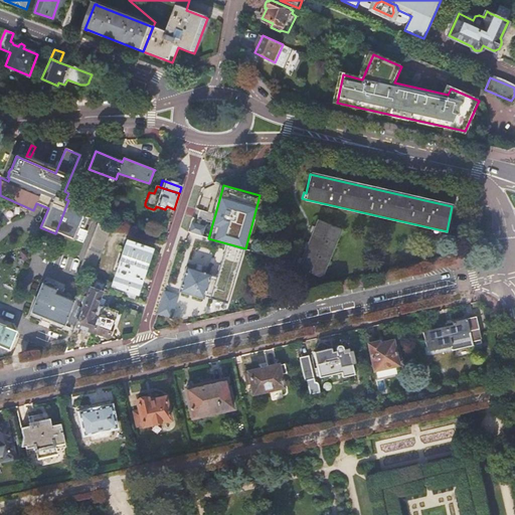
[(84,207),(68,200),(55,233),(71,240),(76,227),(86,231),(90,219),(81,216),(84,207)]
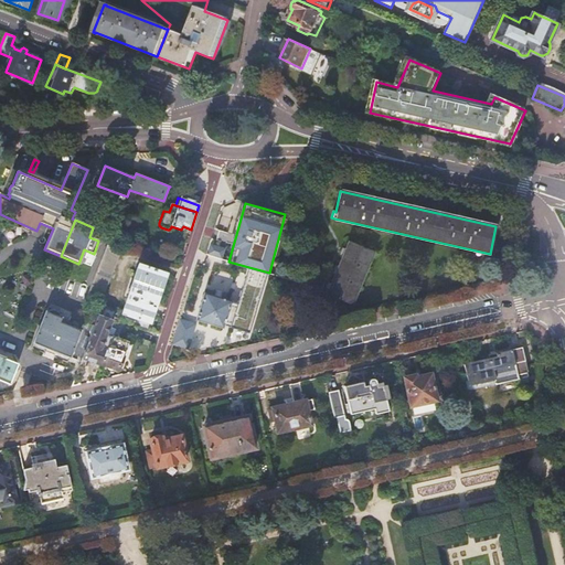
[(115,227),(110,238),(121,243),(126,232),(115,227)]
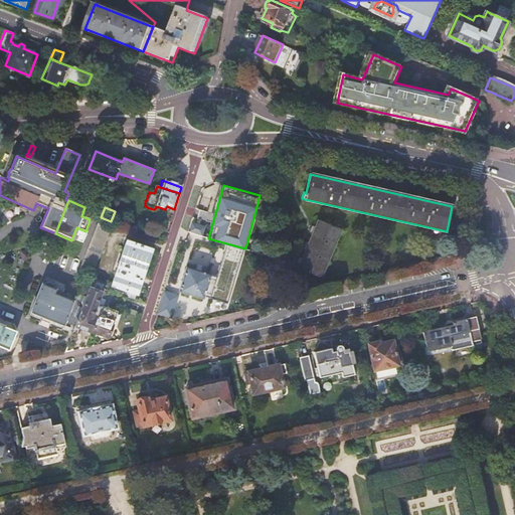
[(205,233),(206,223),(192,220),(190,231),(205,233)]
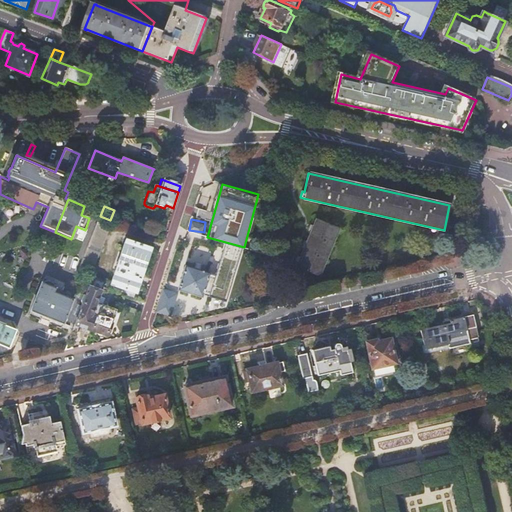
[(317,219),(297,267),(320,277),(321,275),(320,275),(339,229),(339,230),(340,228),(317,219)]
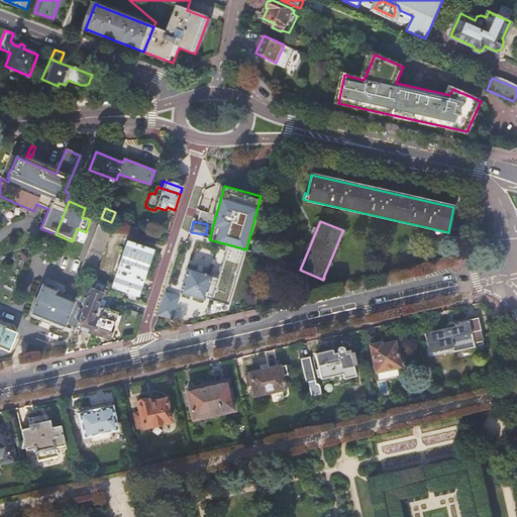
[(111,229),(99,224),(79,274),(92,279),(111,229)]
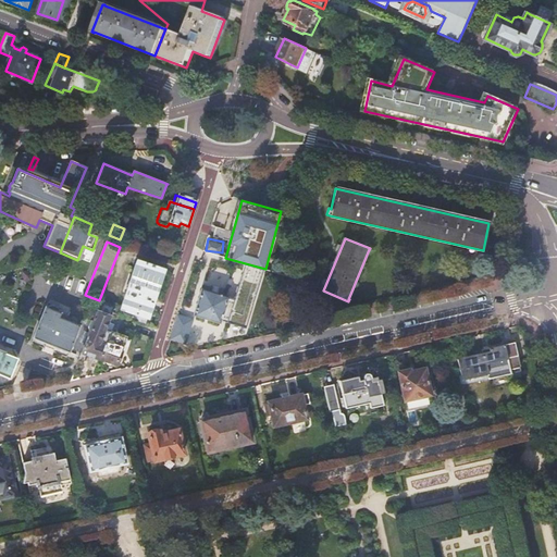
[(125,294),(121,310),(133,314),(131,322),(135,320),(138,321),(138,323),(145,326),(147,319),(163,270),(137,261),(128,285),(125,294)]
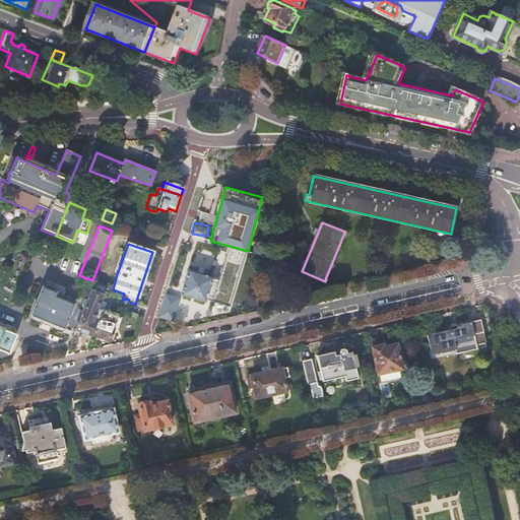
[(188,270),(181,295),(206,302),(206,301),(209,302),(211,297),(220,300),(225,281),(213,278),(213,277),(188,270)]
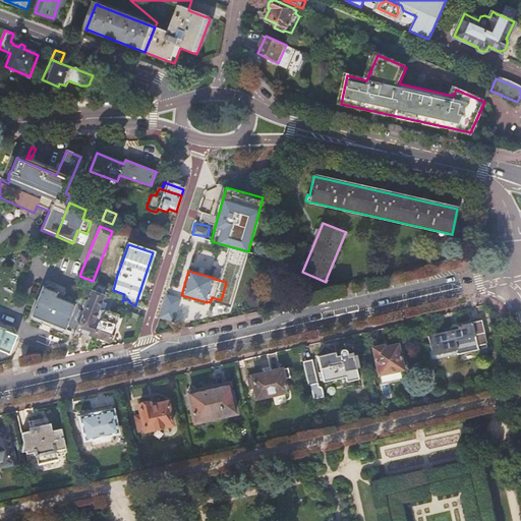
[(95,283),(92,292),(89,301),(85,300),(83,305),(85,308),(74,337),(78,338),(80,333),(93,337),(104,309),(98,307),(106,287),(95,283)]
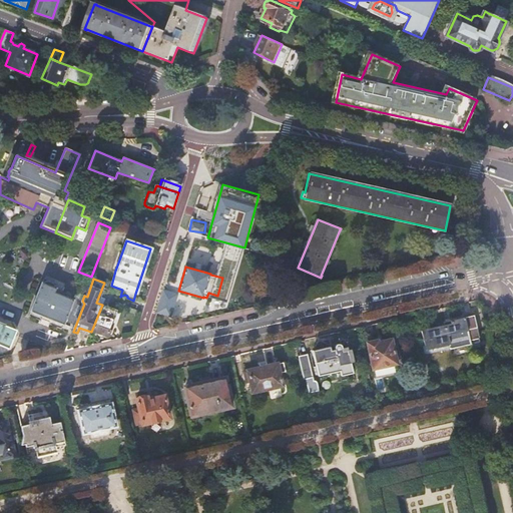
[(41,285),(30,312),(63,325),(72,302),(53,294),(55,290),(53,290),(55,285),(44,281),(42,285),(41,285)]
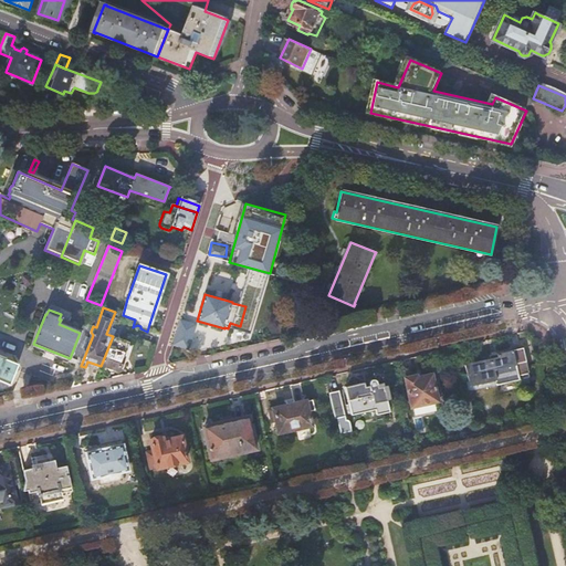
[(180,317),(173,345),(185,349),(194,322),(180,317)]
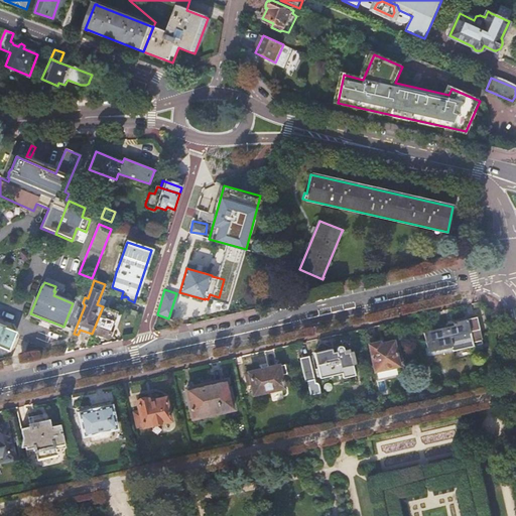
[(117,312),(116,311),(103,306),(92,334),(108,340),(117,312)]
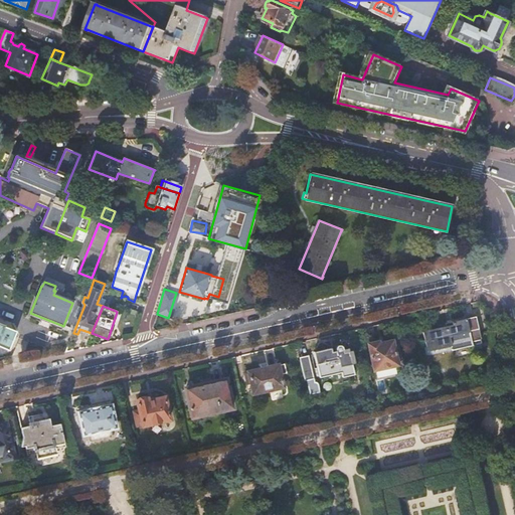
[(445,327),(422,332),(427,355),(481,343),(475,317),(453,322),(450,320),(447,321),(445,324),(445,327)]
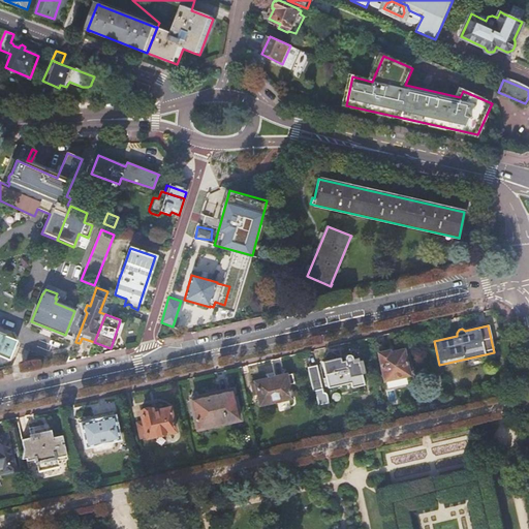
[(0,356),(8,360),(16,341),(4,336),(4,335),(0,333),(0,356)]
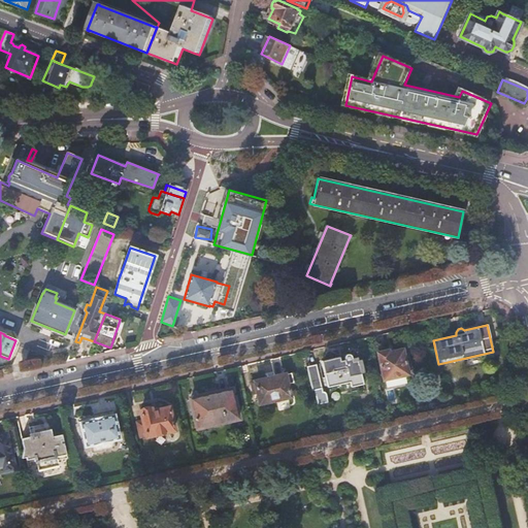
[(388,350),(376,353),(383,381),(408,374),(402,350),(389,353),(388,350)]
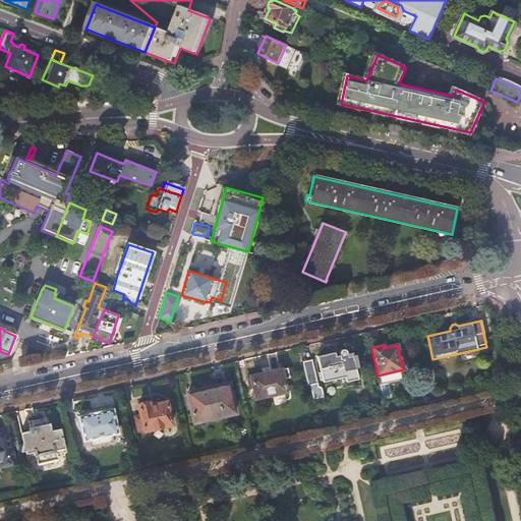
[(342,363),(321,368),(324,382),(345,377),(346,382),(357,379),(356,372),(359,372),(358,364),(355,364),(353,360),(349,361),(347,351),(346,350),(345,349),(343,349),(342,349),(340,350),(340,351),(340,353),(342,363)]
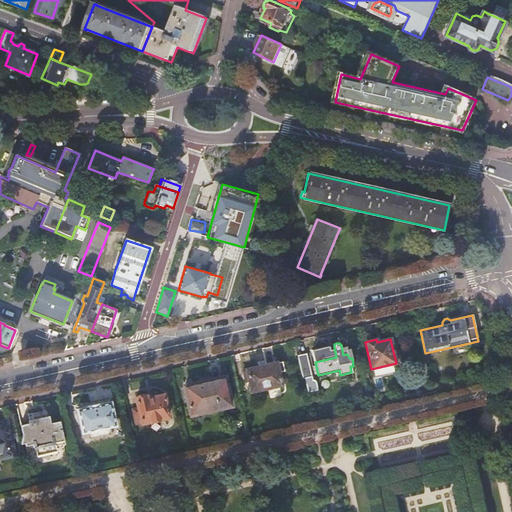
[(298,356),(303,379),(312,377),(307,353),(298,356)]
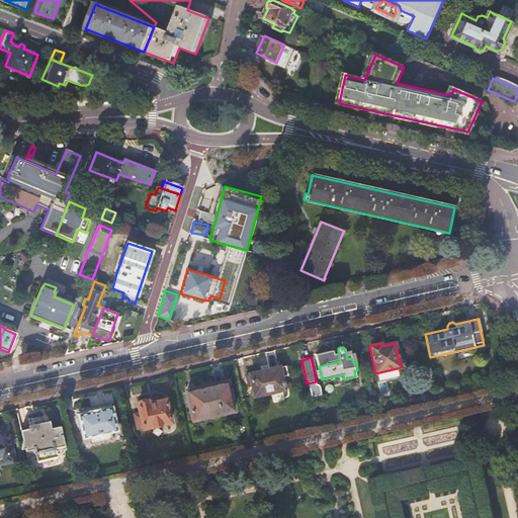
[(285,366),(246,375),(249,386),(252,385),(255,397),(284,389),(282,377),(287,376),(285,366)]
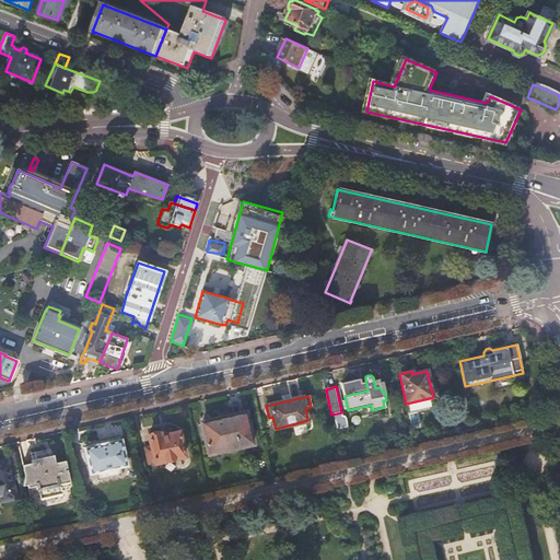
[(246,412),(202,422),(209,454),(223,451),(226,453),(235,452),(237,446),(253,443),(246,412)]
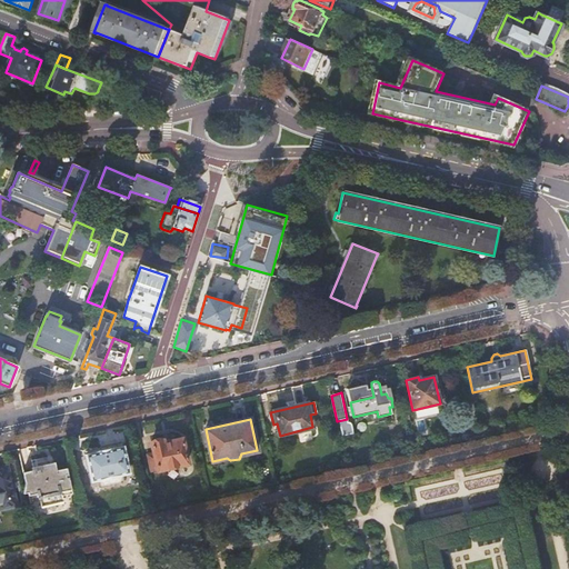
[(188,463),(182,439),(163,443),(162,439),(151,442),(155,453),(148,456),(151,471),(158,469),(158,470),(188,463)]
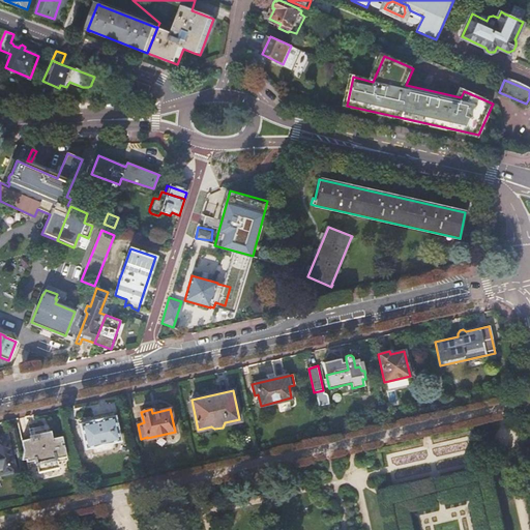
[(85,423),(80,424),(85,449),(121,441),(116,415),(114,416),(114,413),(84,419),(85,423)]
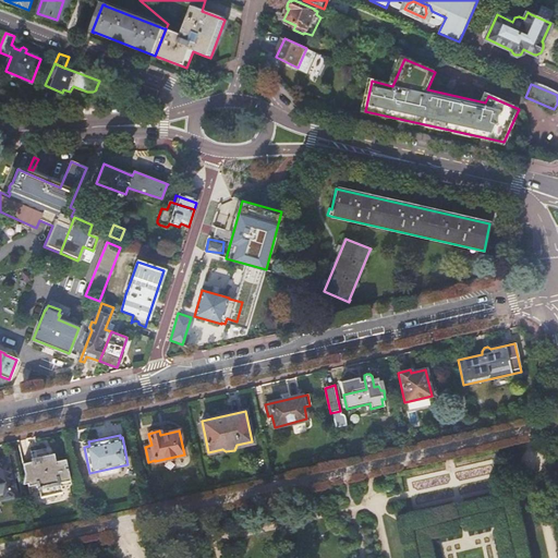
[(55,456),(33,461),(34,462),(23,464),(26,475),(24,484),(27,484),(29,493),(40,490),(41,496),(62,492),(61,486),(71,483),(65,460),(56,462),(55,456)]
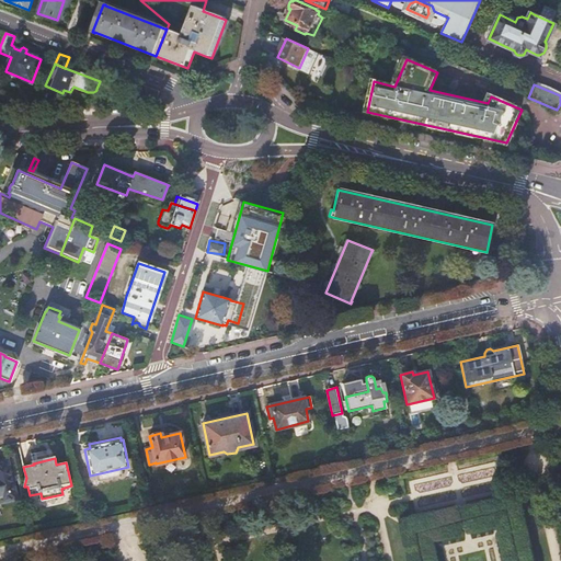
[(0,499),(1,503),(18,500),(9,460),(0,461),(0,499)]
